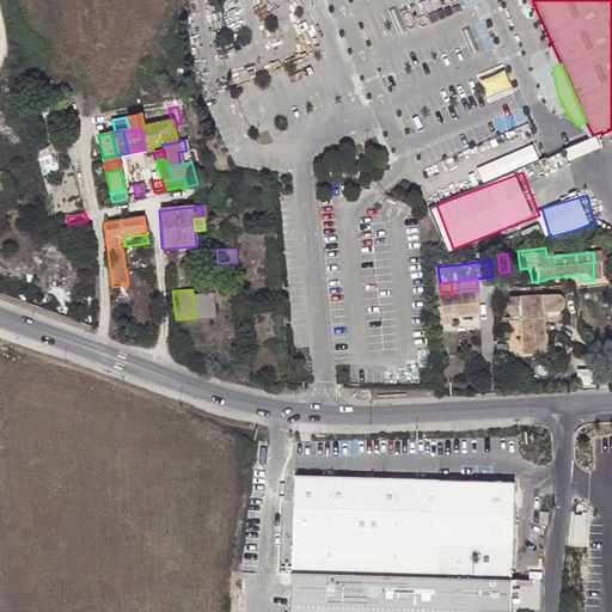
[(452,293),(441,294),(444,314),(454,313),(456,318),(481,316),(478,291),(452,293)]
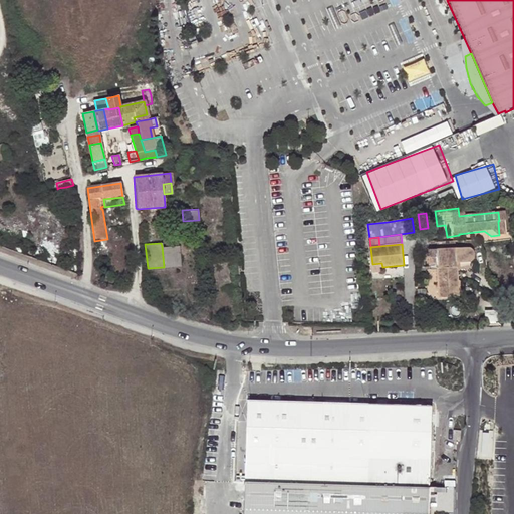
[(178,245),(162,246),(164,267),(180,266),(178,245)]
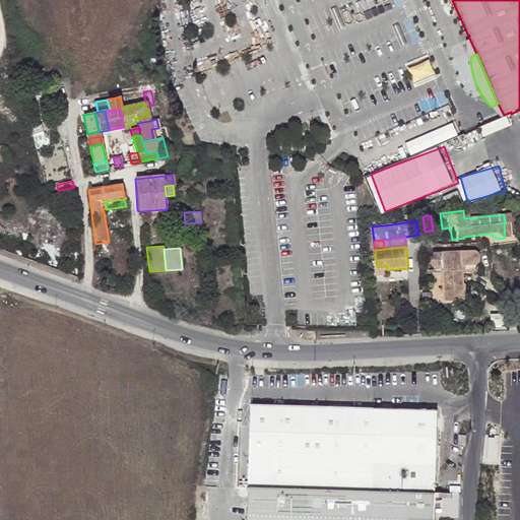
[(469,252),(435,255),(436,267),(441,268),(444,300),(465,299),(463,267),(472,266),(474,265),(475,261),(474,255),(471,253),(469,252)]
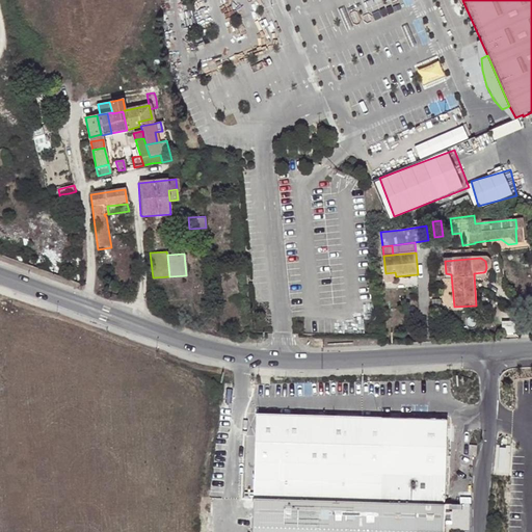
[(395,272),(386,273),(387,282),(396,282),(396,276),(395,272)]
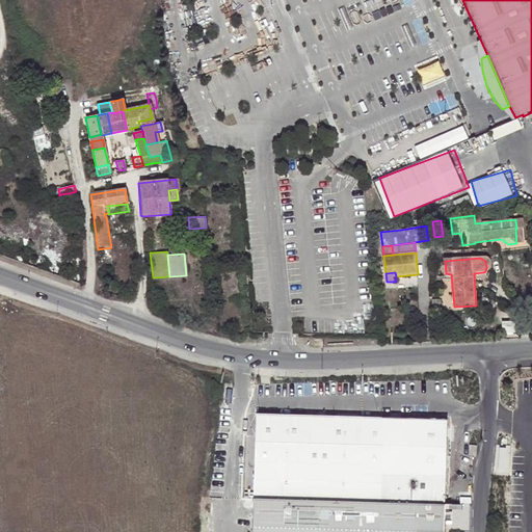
[(441,301),(432,301),(433,314),(441,314),(441,301)]
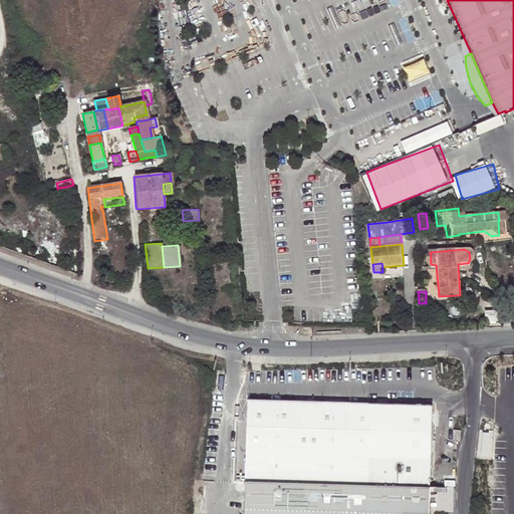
[(485,310),(486,325),(503,324),(502,309),(485,310)]
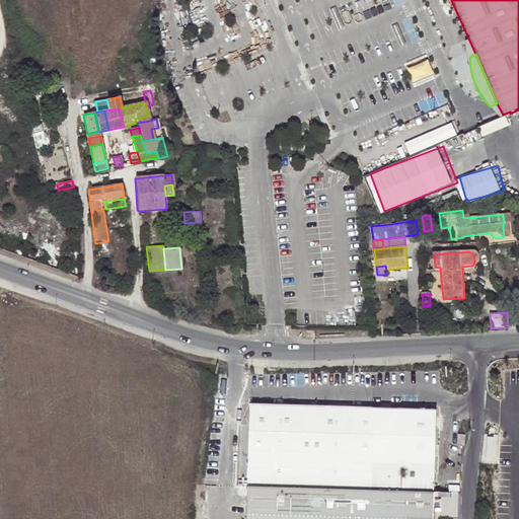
[(370,518),(373,410),(251,403),(246,518),(370,518)]
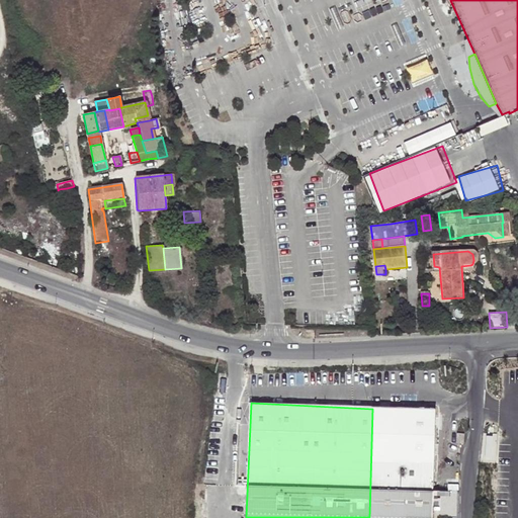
[(435,517),(438,410),(372,409),(369,517),(435,517)]
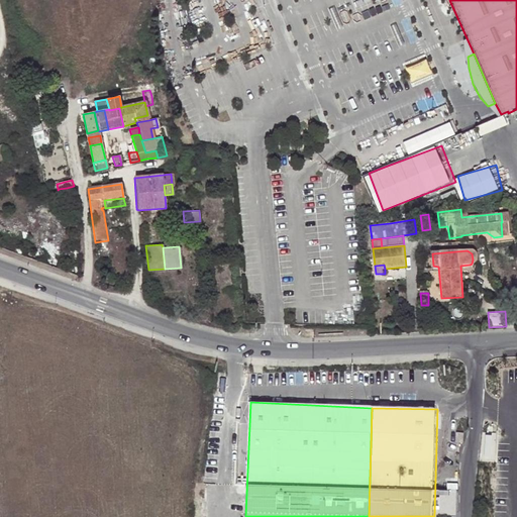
[(463,434),(454,434),(454,444),(463,444),(463,434)]
